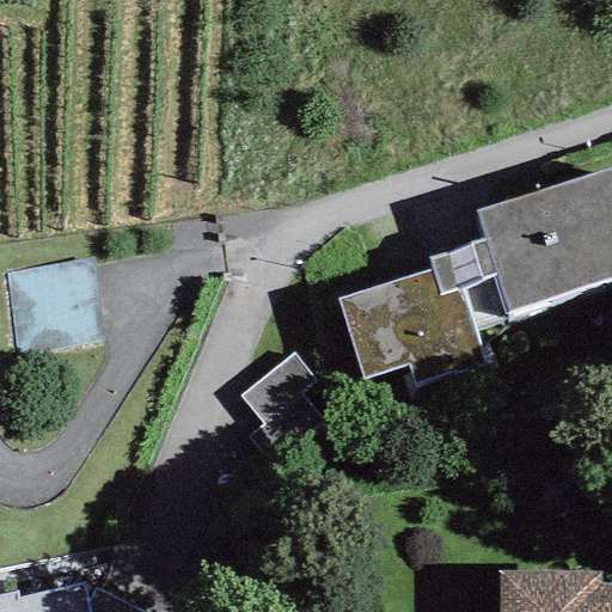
[(611,170),(476,212),(507,313),(611,281),(611,170)]
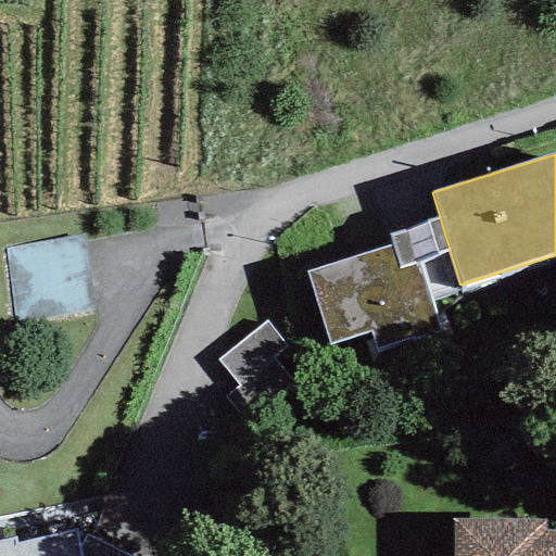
[(335,365),(440,333),(411,238),(306,269),(335,365)]
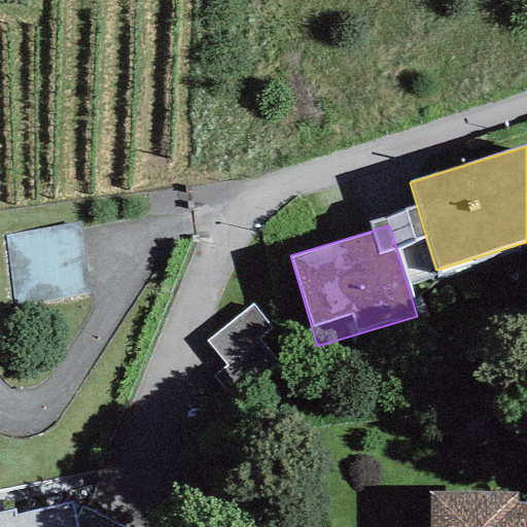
[(20,317),(92,314),(88,241),(15,245),(20,317)]
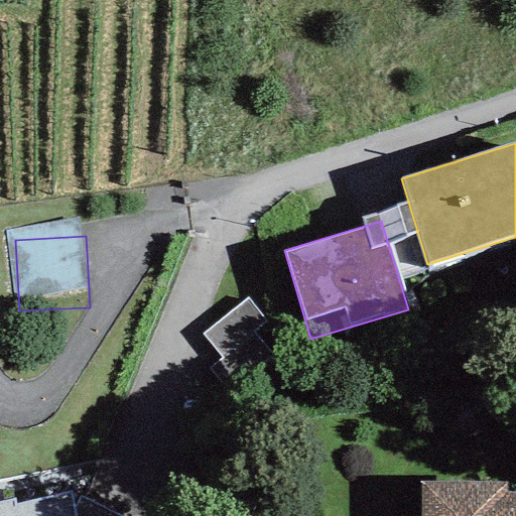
[(214,342),(240,393),(283,372),(257,320),(214,342)]
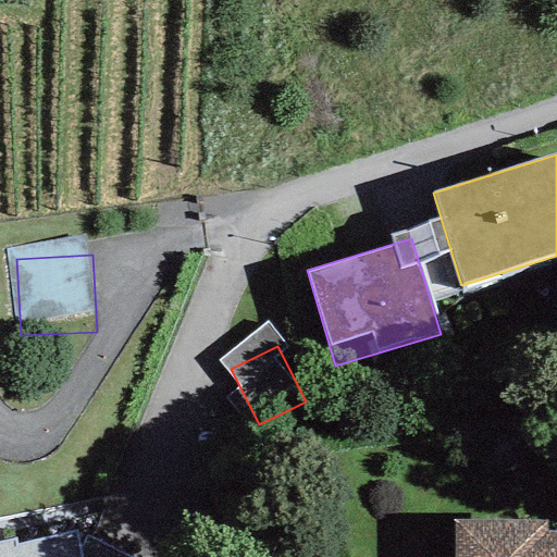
[(0,556),(91,556),(87,530),(26,542),(25,536),(0,541),(0,556)]
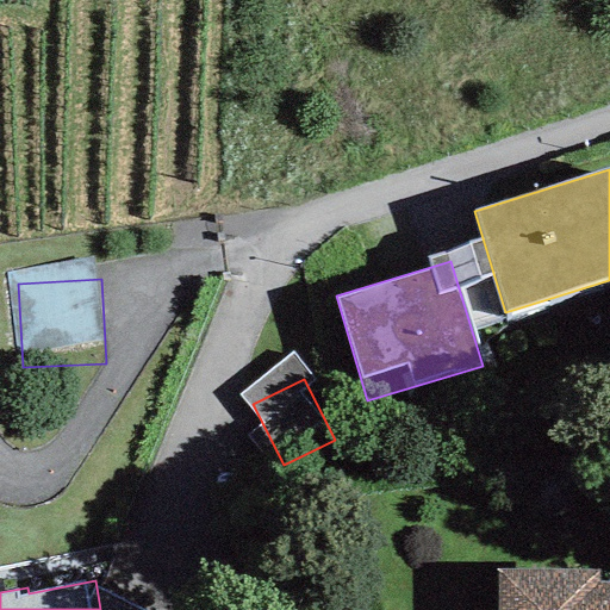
[(609,609),(609,592),(496,592),(495,609),(609,609)]
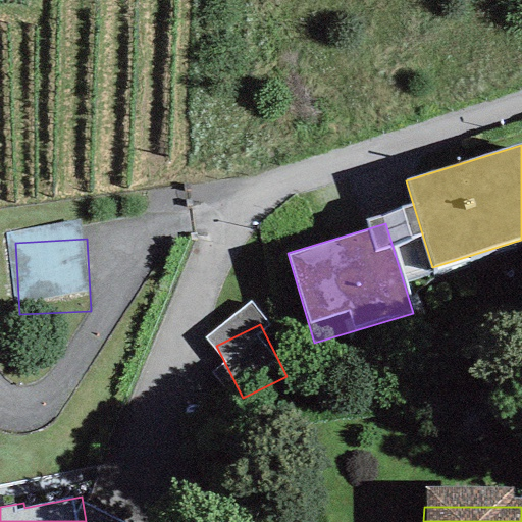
All buildings are outlined.
